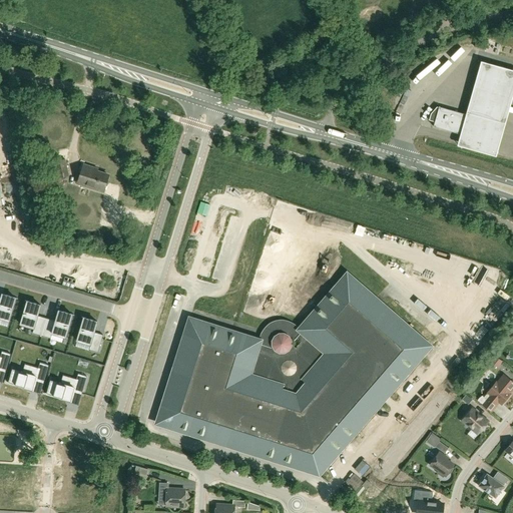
[(512,102),(512,73),(483,64),(459,147),(498,158),(512,102)]
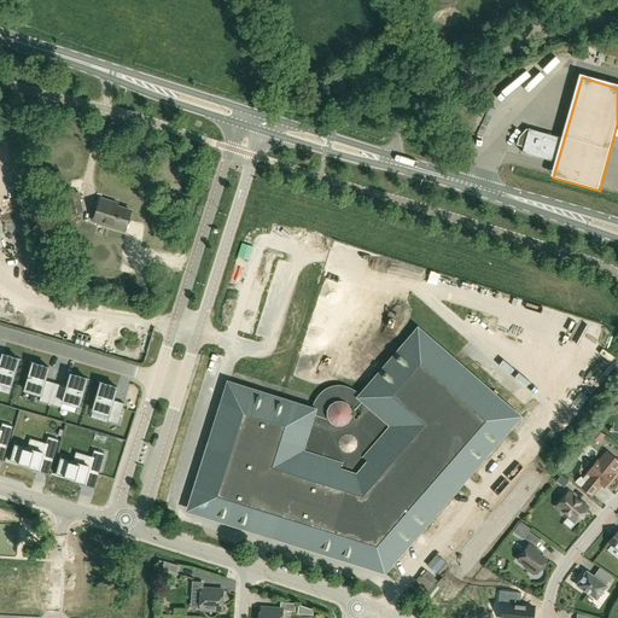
[(563,139),(561,139),(529,129),(526,129),(519,138),(517,145),(524,147),(522,152),(557,163),(563,139)]
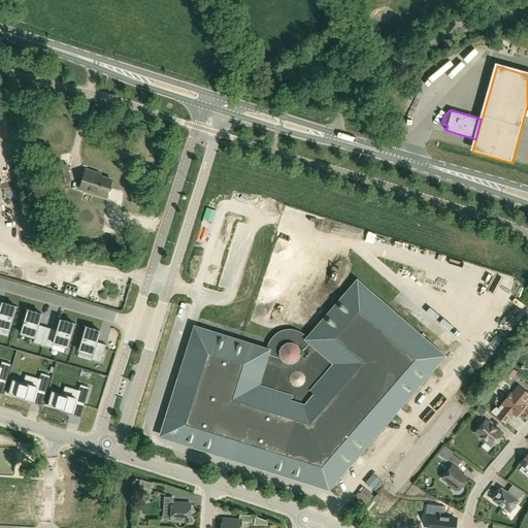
[(57,166),(60,183),(70,180),(66,164),(57,166)]
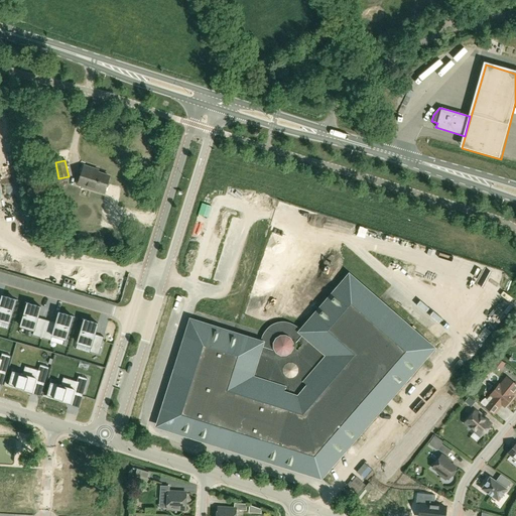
[(84,166),(81,177),(78,184),(104,192),(109,176),(92,170),(93,168),(84,166)]
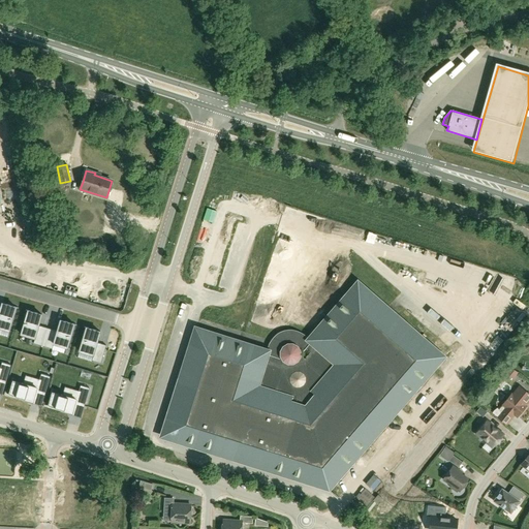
[(73,286),(74,275),(53,273),(52,284),(73,286)]
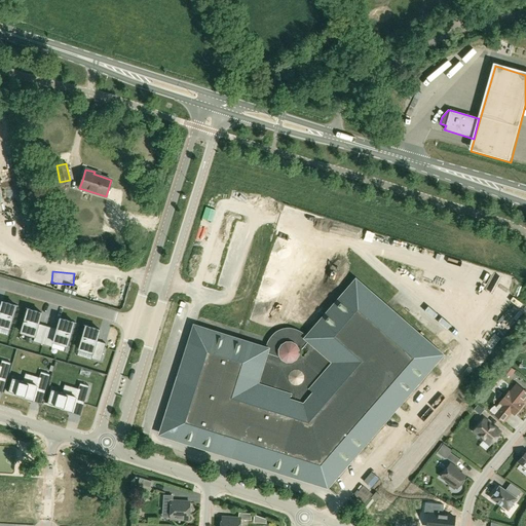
[(97,276),(95,289),(101,290),(101,292),(113,294),(111,303),(118,304),(123,283),(97,276)]
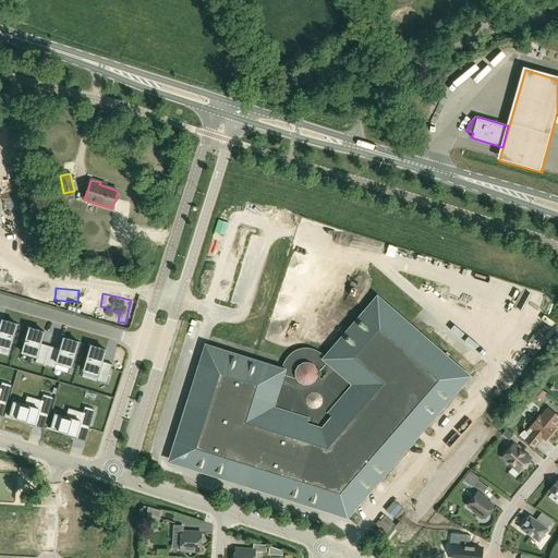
[(391,381),(373,365),(334,411),(393,463),(471,373),(381,295),(336,348),(351,362),(371,339),(374,342),(387,327),(390,330),(387,334),(433,373),(435,370),(438,373),(393,424),(397,427),(393,431),(365,405),(368,402),(372,405),(391,381)]
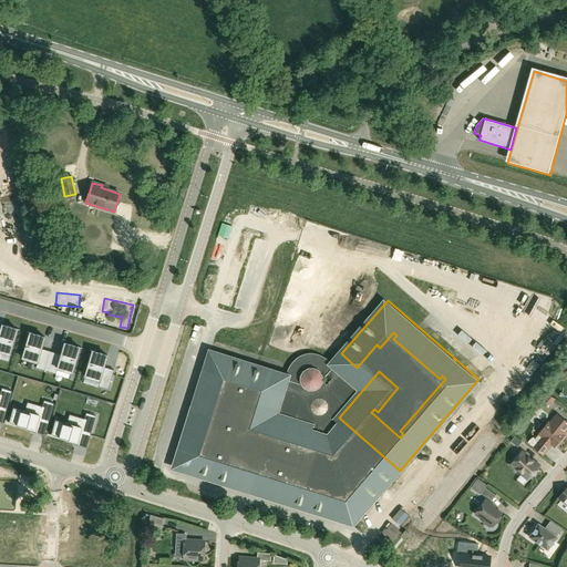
[(0,351),(10,354),(17,329),(2,325),(0,331),(0,351)]
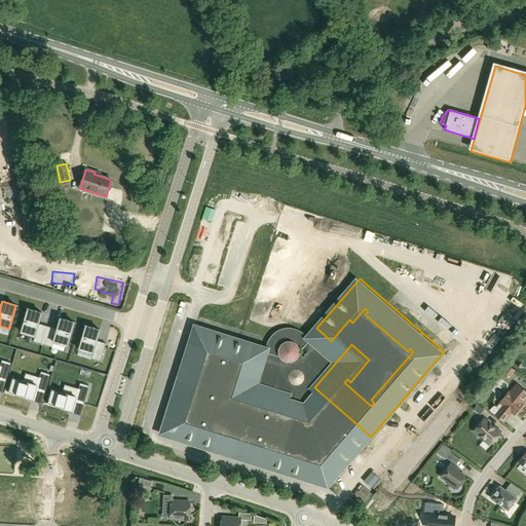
[(47,326),(38,323),(41,312),(28,308),(21,332),(35,336),(33,341),(42,343),(47,326)]
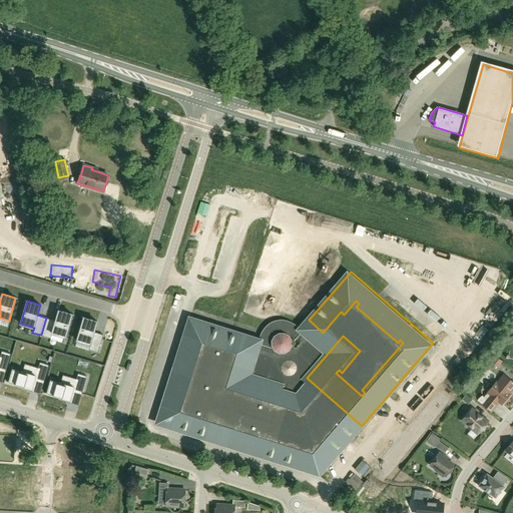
[(55,321),(46,318),(41,335),(50,338),(52,333),(65,337),(72,314),(58,310),(55,321)]
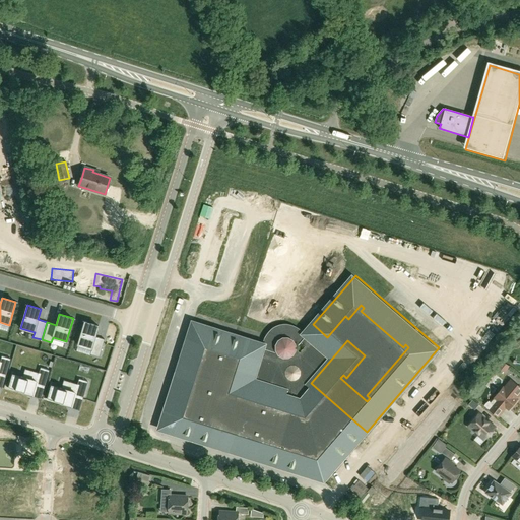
[(105,338),(95,336),(99,326),(84,322),(78,345),(91,349),(90,353),(100,356),(105,338)]
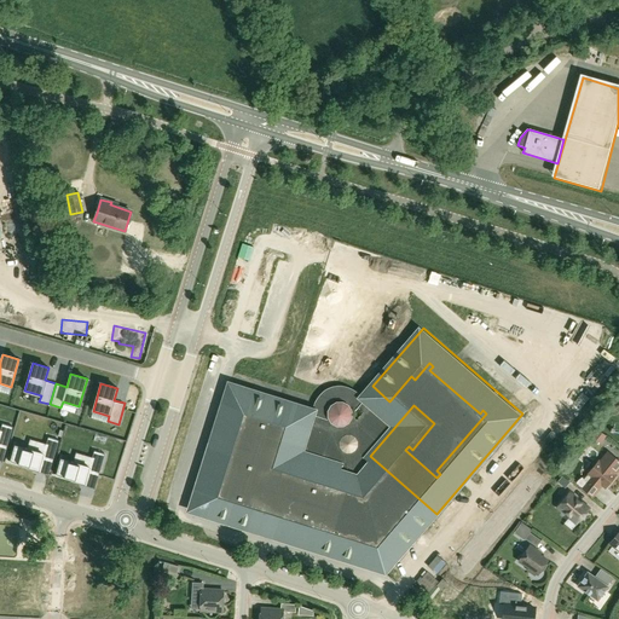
[(190,510),(327,553),(353,469),(301,452),(313,411),(229,385),(190,510)]
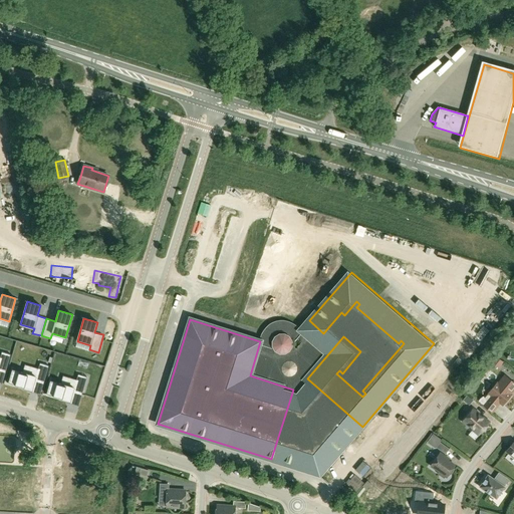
[(0,370),(5,372),(10,355),(2,352),(0,357),(0,370)]
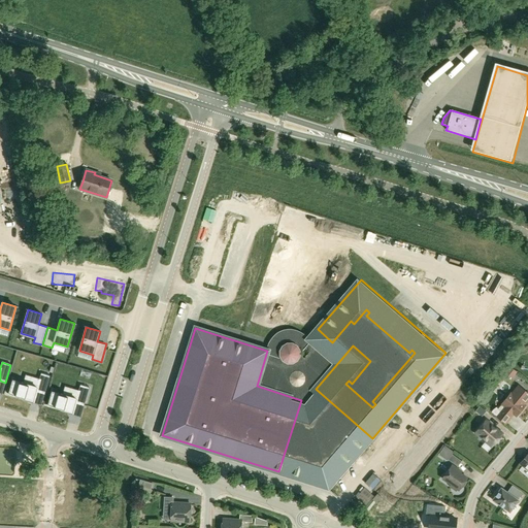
[(509,366),(503,374),(512,381),(518,372),(509,366)]
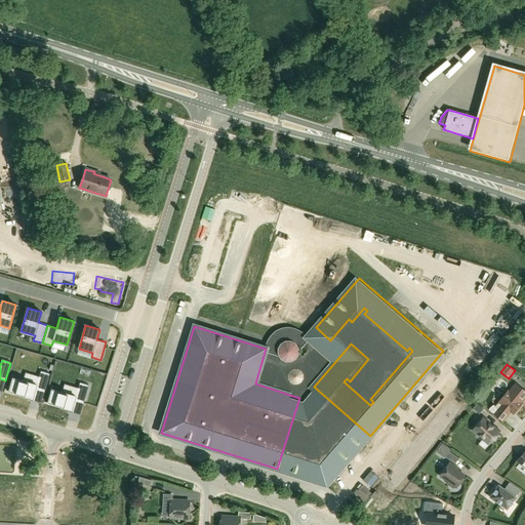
[(13,378),(9,392),(22,395),(33,399),(36,389),(44,392),(50,374),(41,371),(39,376),(39,377),(37,385),(24,381),(23,380),(13,378)]
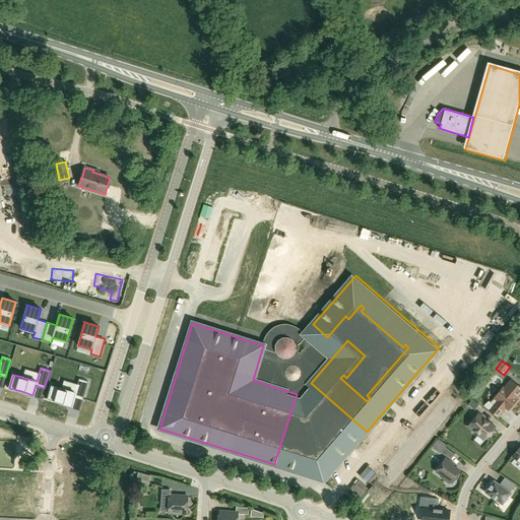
[(52,386),(48,399),(60,403),(71,406),(74,396),(83,399),(88,382),(79,379),(77,384),(77,385),(75,392),(62,389),(61,389),(52,386)]
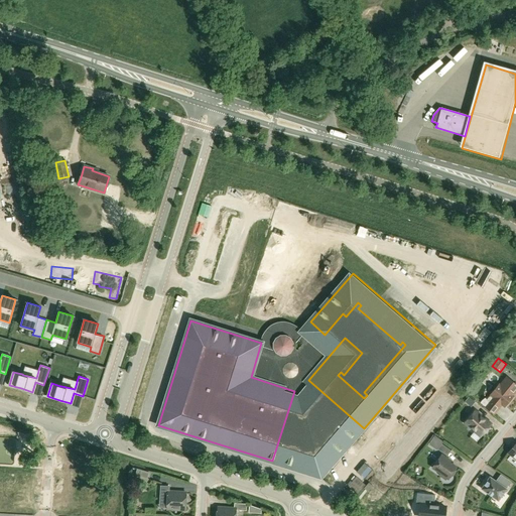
[(481,401),(480,403),(485,407),(493,414),(502,404),(505,406),(513,397),(512,395),(515,390),(515,384),(507,377),(500,386),(499,385),(491,394),(487,399),(485,398),(483,399),(481,401)]
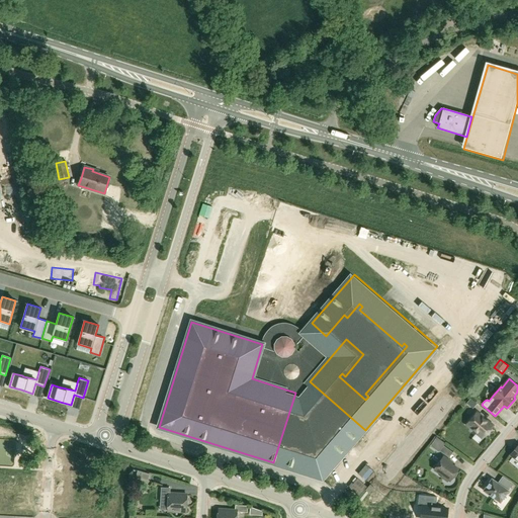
[(470,399),(466,403),(470,407),(476,403),(470,399)]
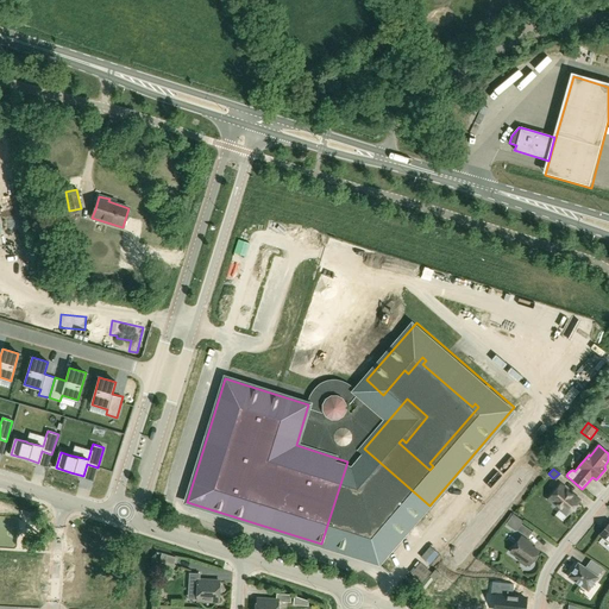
[(560,485),(550,498),(567,514),(570,512),(573,510),(576,507),(576,504),(578,501),(560,485)]
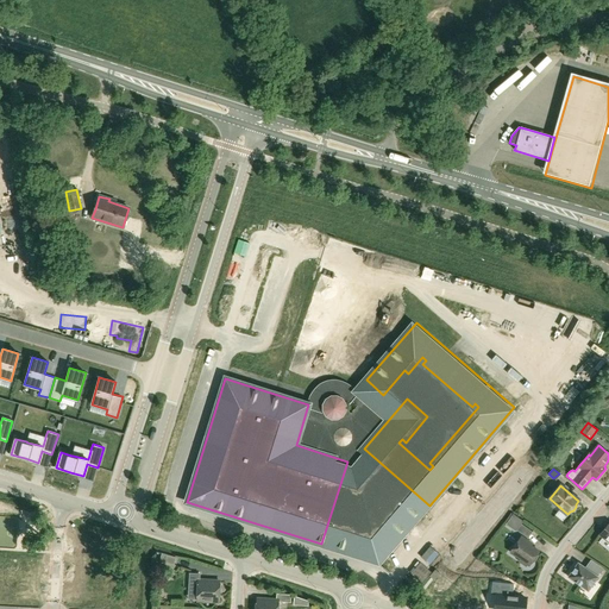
[(344,546),(369,553),(371,547),(380,550),(387,542),(391,547),(408,527),(394,514),(391,516),(385,512),(387,509),(376,498),(370,506),(365,507),(357,504),(352,519),(356,519),(353,527),(350,526),(344,546)]
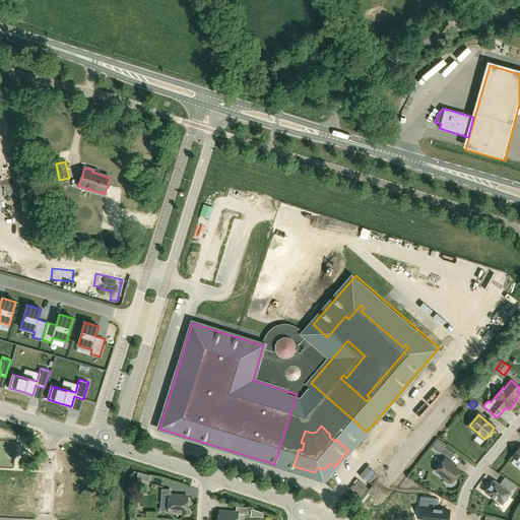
[(446,445),(438,440),(433,447),(441,453),(446,445)]
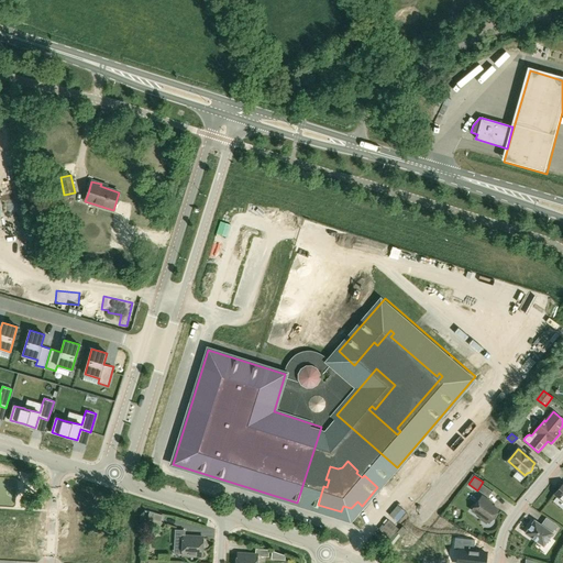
[(493,492),(482,484),(477,490),(488,498),(493,492)]
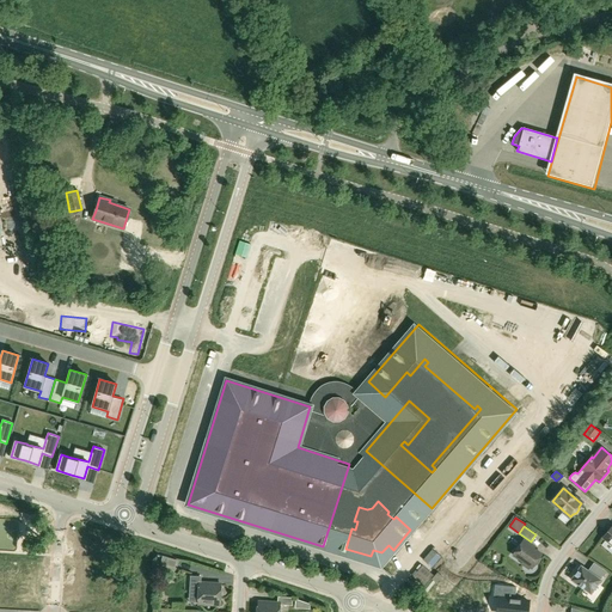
[(531,544),(524,539),(513,555),(532,568),(533,565),(537,564),(539,561),(539,557),(542,555),(530,546),(531,544)]
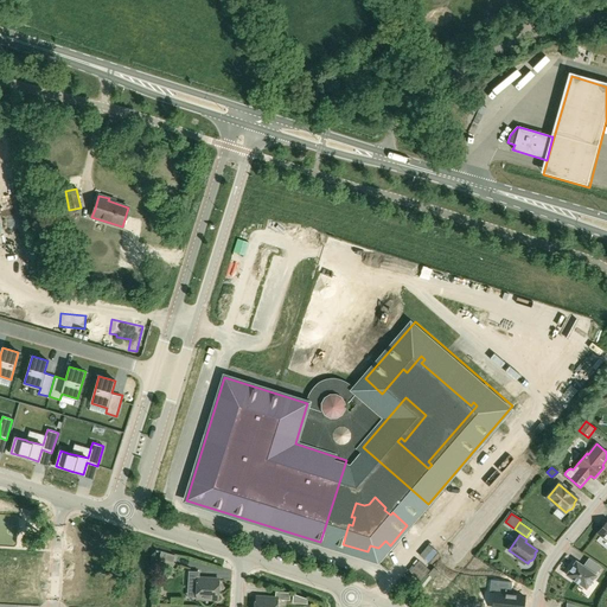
[(161,551),(159,558),(173,563),(176,555),(161,551)]
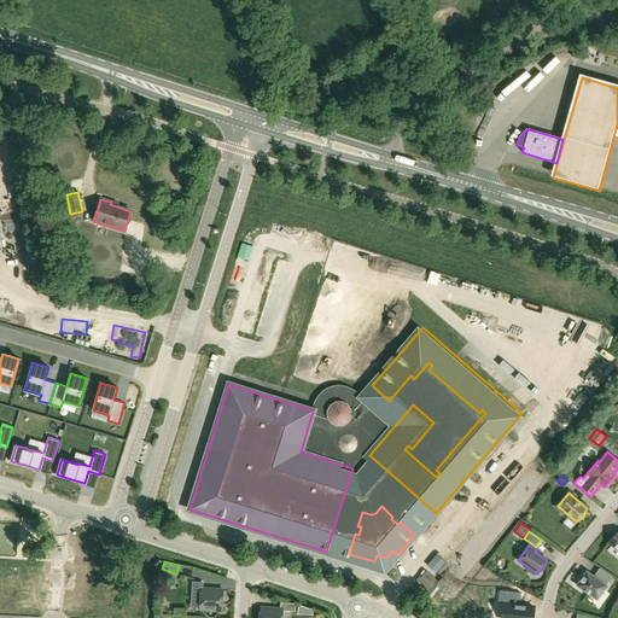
[(599,579),(593,576),(587,572),(587,571),(577,586),(596,600),(607,586),(606,586),(606,584),(607,582),(600,577),(599,579)]
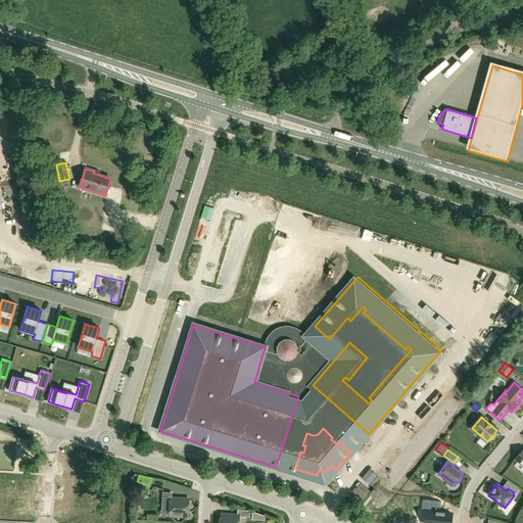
[(378,492),(374,489),(369,494),(373,498),(378,492)]
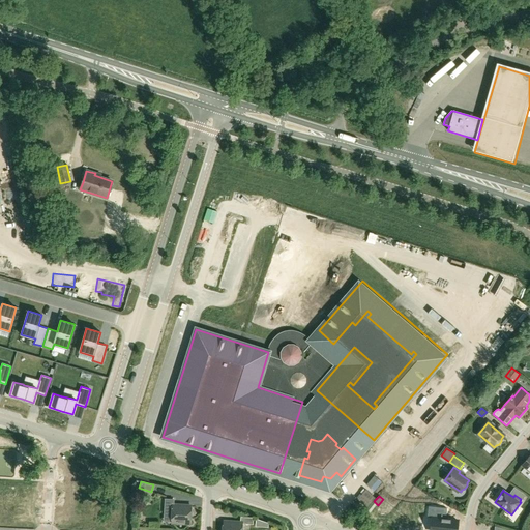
[(192,507),(173,506),(174,500),(165,499),(165,513),(172,514),(172,522),(190,523),(190,517),(193,514),(193,511),(192,509),(192,507)]
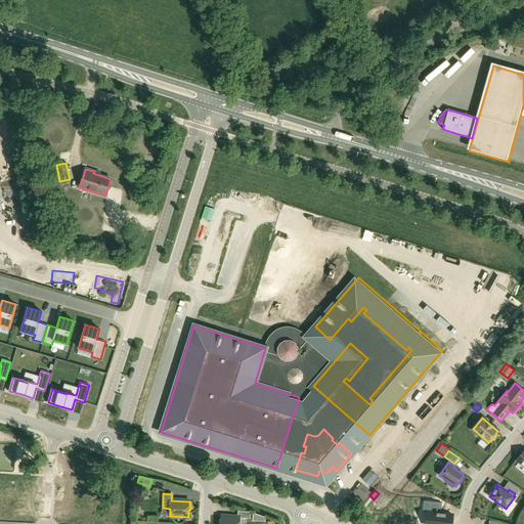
[(424,501),(423,512),(428,512),(426,523),(450,523),(452,515),(441,514),(442,504),(424,501)]
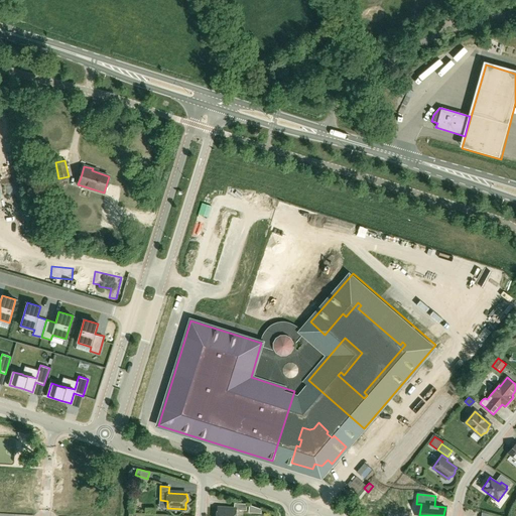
[(386,495),(379,505),(385,509),(392,499),(386,495)]
